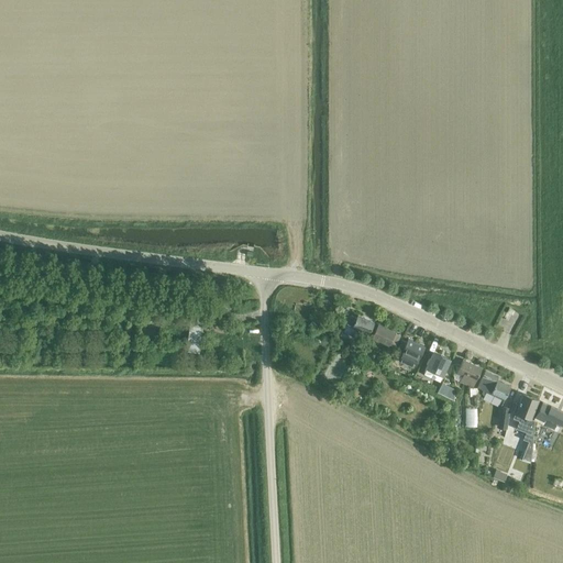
[(153,313),(153,322),(189,327),(187,352),(200,353),(203,320),(190,319),(190,318),(153,313)]
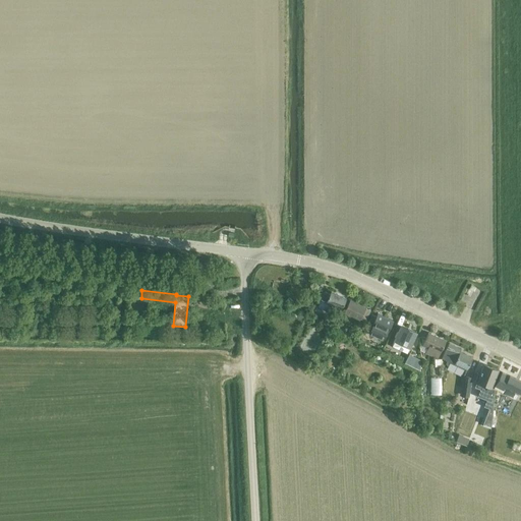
[(330,294),(325,292),(317,307),(328,312),(332,305),(341,309),(346,298),(331,291),(330,294)]
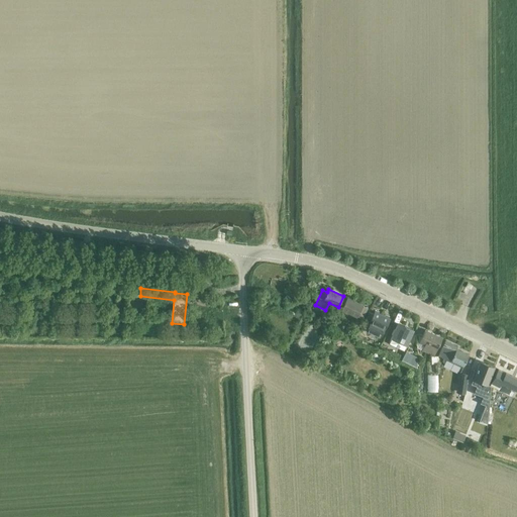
[(363,319),(368,308),(347,298),(341,309),(363,319)]
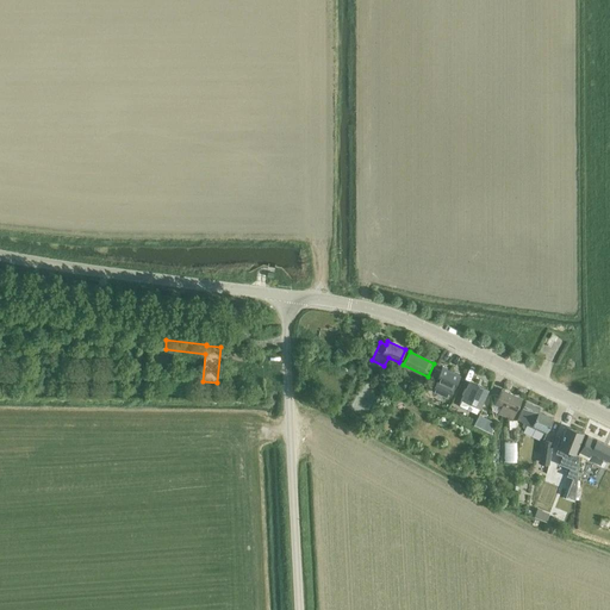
[(433,379),(436,380),(431,390),(448,398),(453,388),(454,388),(460,375),(442,367),(441,371),(436,368),(433,379)]
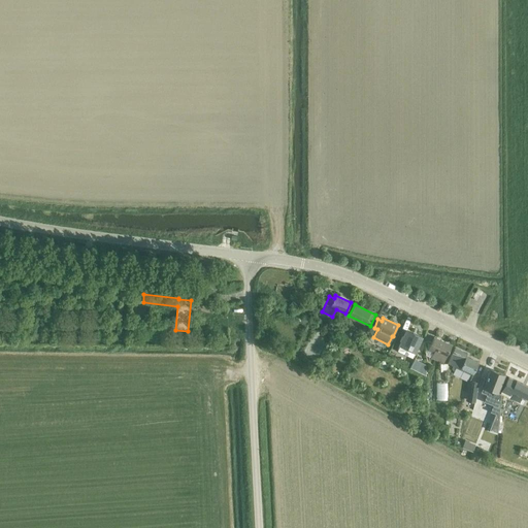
[(407,330),(399,345),(397,351),(411,358),(422,336),(407,330)]
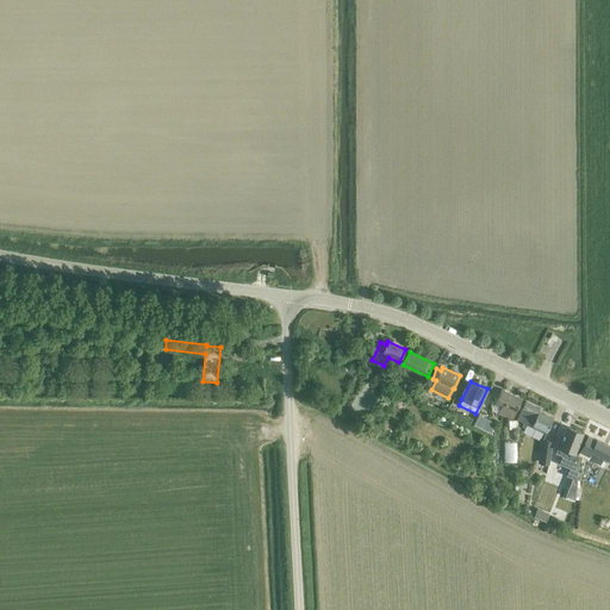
[(499,414),(511,419),(521,399),(502,390),(496,404),(502,408),(500,410),(502,411),(499,414)]
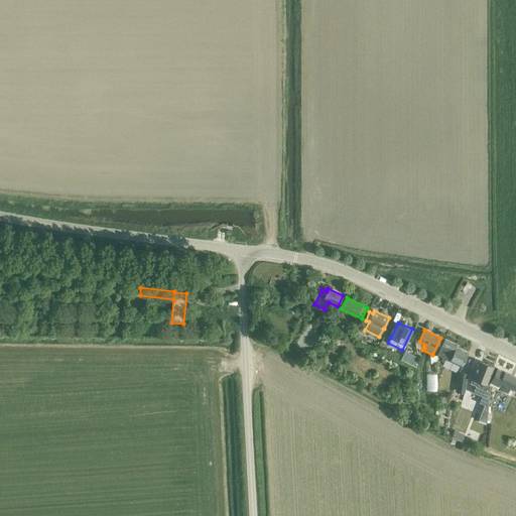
[(442,358),(441,361),(444,366),(457,371),(460,366),(463,367),(469,354),(448,346),(449,343),(444,340),(437,355),(442,358)]
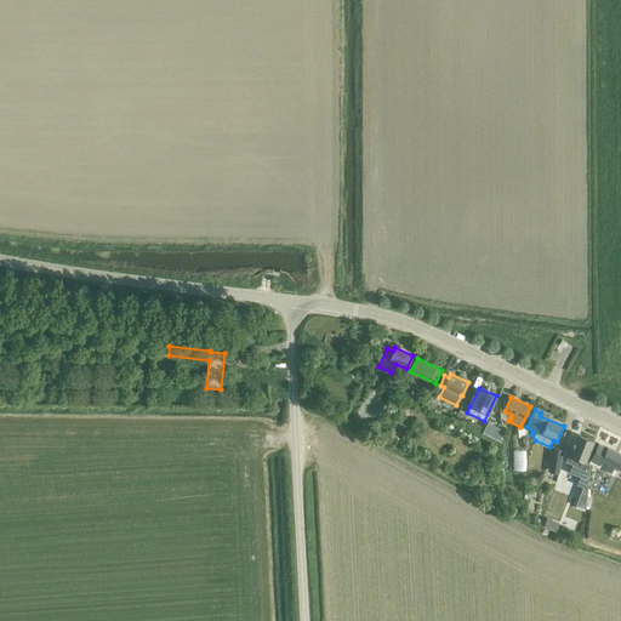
[(486,426),(483,433),(495,439),(500,429),(491,425),(490,427),(489,428),(486,426)]
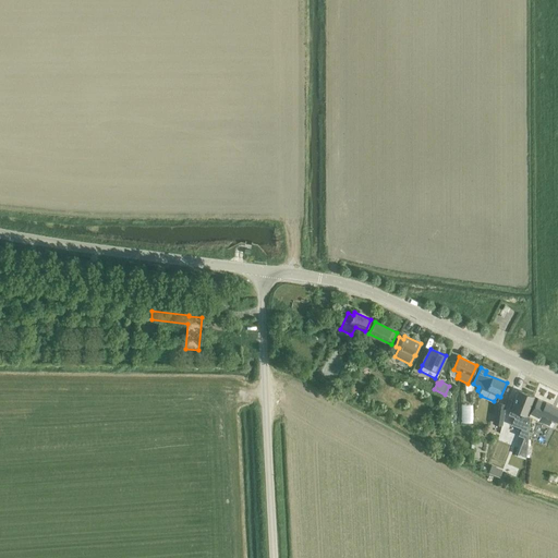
[(510,409),(508,414),(514,417),(511,424),(517,426),(521,428),(519,436),(523,437),(517,453),(525,457),(528,439),(530,417),(526,415),(531,402),(534,396),(531,395),(526,392),(525,397),(521,395),(517,393),(517,395),(513,401),(512,401),(509,409),(510,409)]
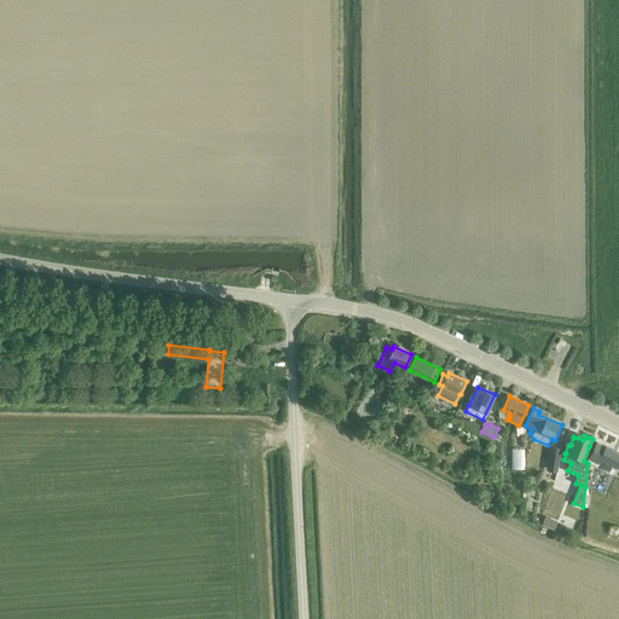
[(613,474),(615,469),(618,462),(618,452),(606,446),(605,446),(596,443),(586,461),(596,466),(613,474)]
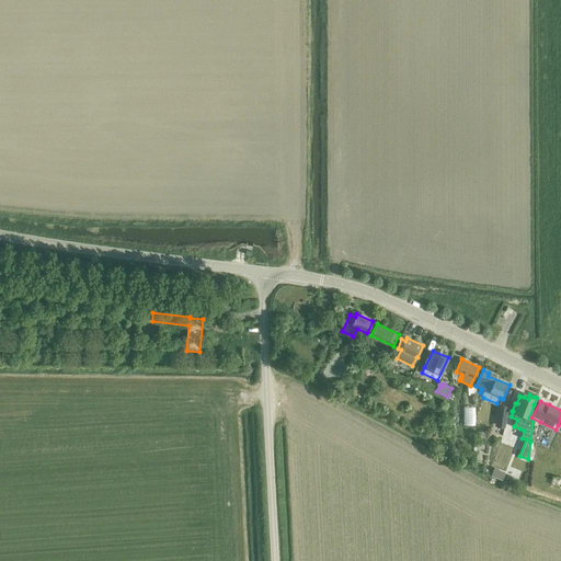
[(505,426),(507,407),(499,405),(496,425),(505,426)]
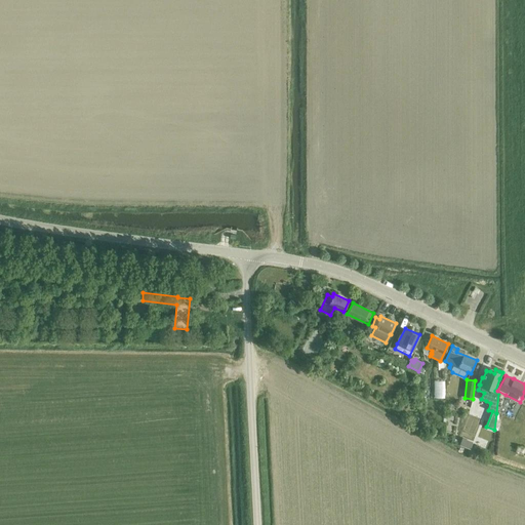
All buildings are outlined.
